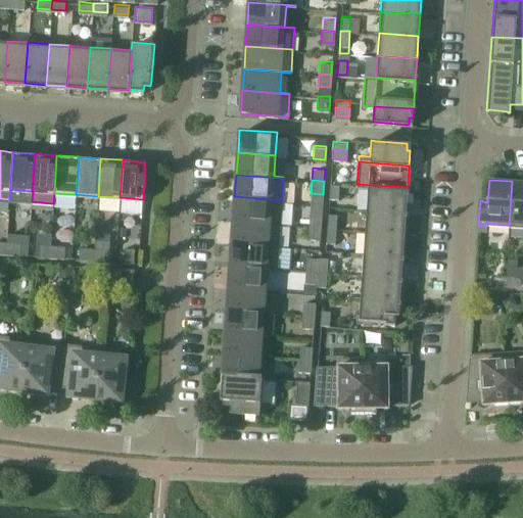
[(522,226),(522,182),(512,181),(509,225),(522,226)]
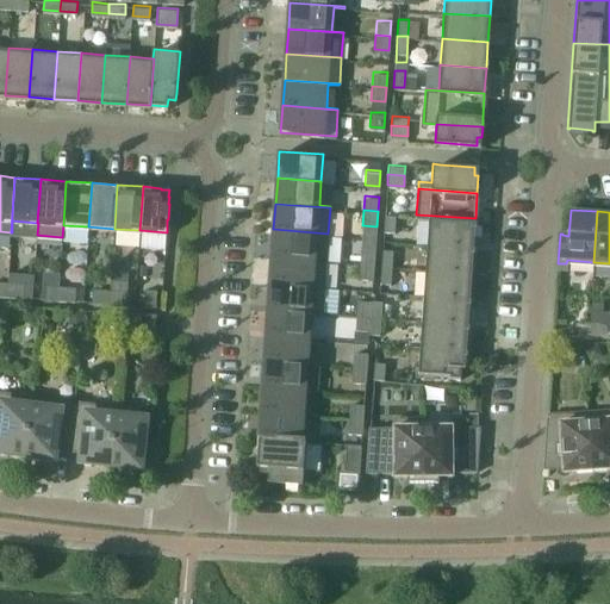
[(394,230),(396,213),(385,213),(384,230),(394,230)]
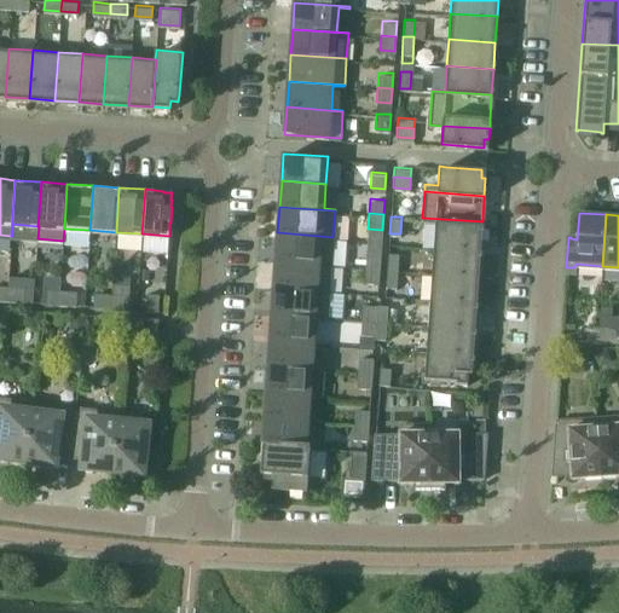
[(480,248),(482,221),(422,218),(422,219),(435,220),(434,246),(480,248)]
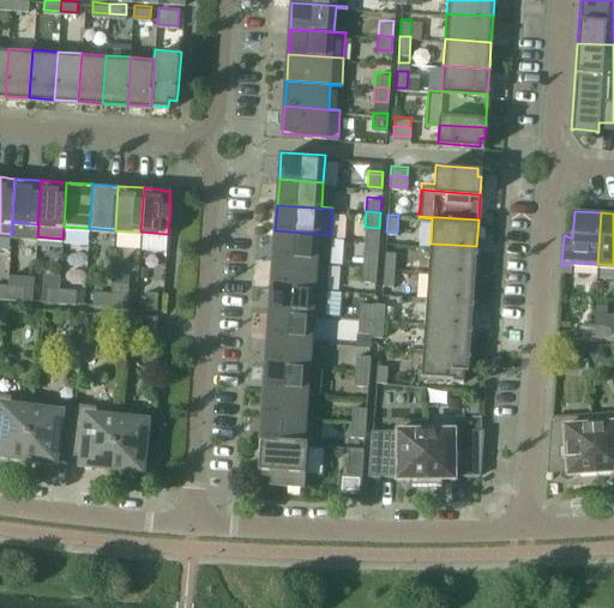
[(329,260),(330,235),(275,230),(274,257),(329,260)]
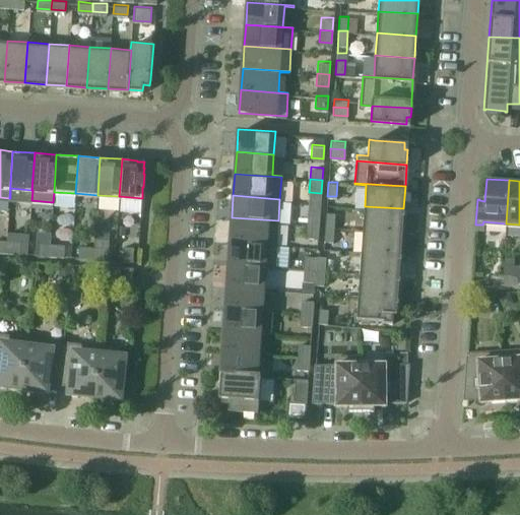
[(402,231),(403,208),(365,206),(363,228),(402,231)]
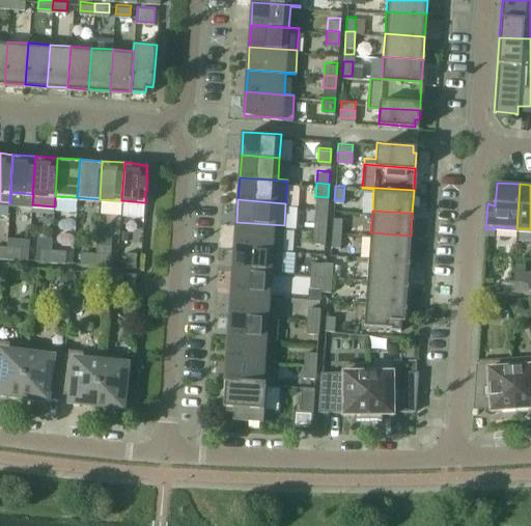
[(313,227),(326,228),(327,216),(314,215),(313,227)]
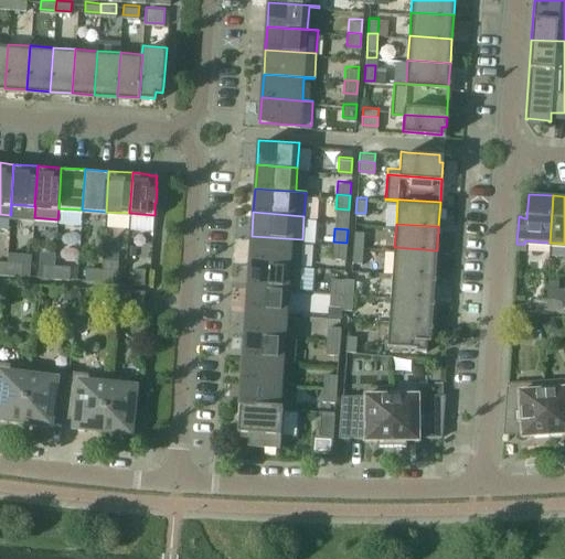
[(353,245),(363,245),(364,229),(354,229),(353,245)]
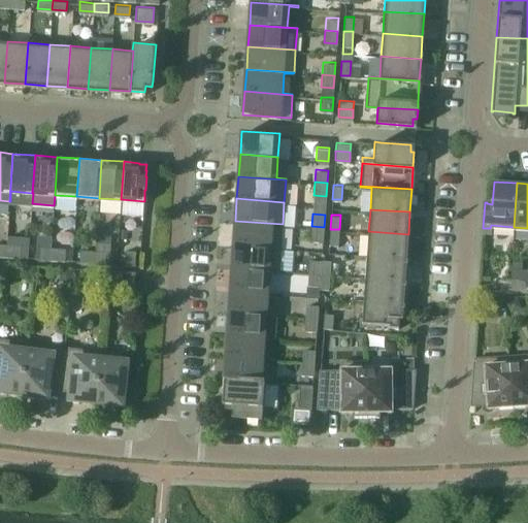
[(281,247),(283,224),(235,221),(233,243),(281,247)]
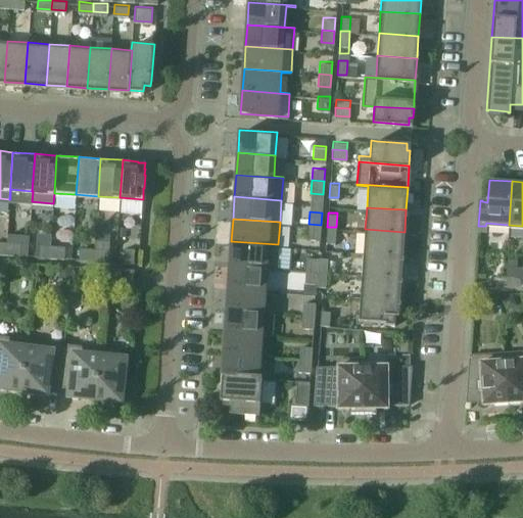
[(320,238),(321,225),(308,224),(307,237),(320,238)]
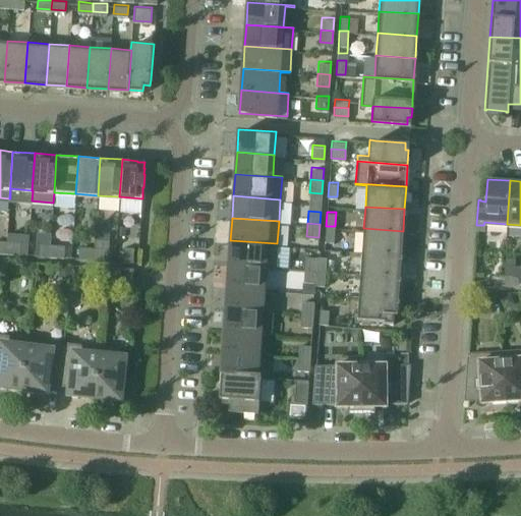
[(334,241),(335,226),(326,226),(325,240),(334,241)]
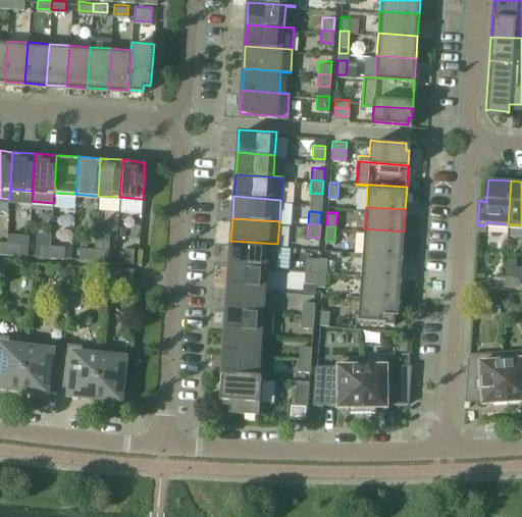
[(402,254),(404,231),(364,228),(363,251),(402,254)]
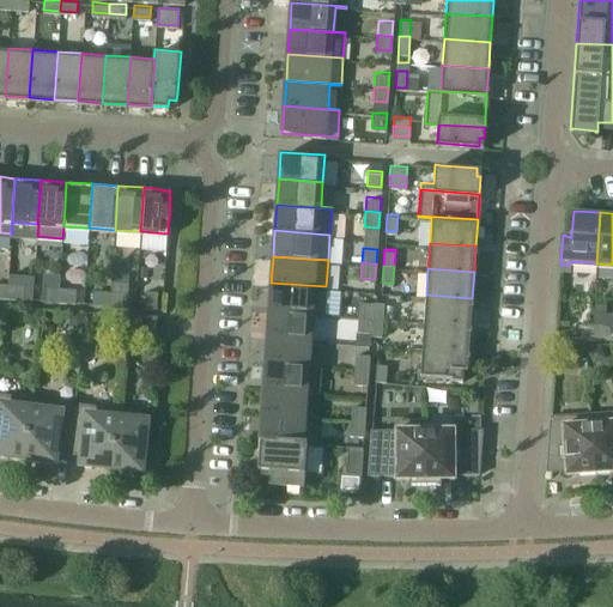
[(7,283),(6,296),(23,297),(24,284),(7,283)]
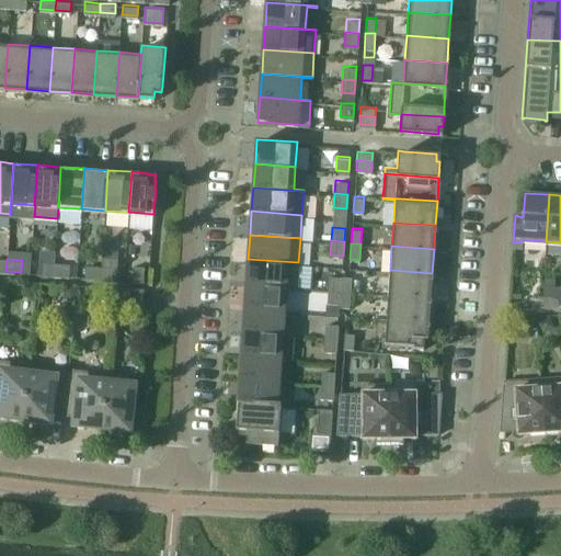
[(297,286),(298,262),(248,259),(247,282),(297,286)]
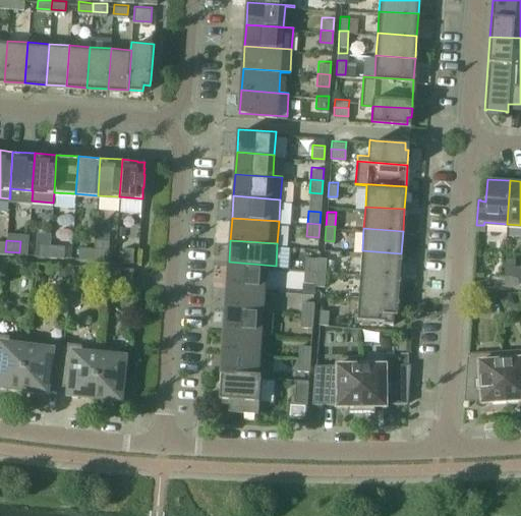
[(49,254),(50,243),(36,242),(35,253),(49,254)]
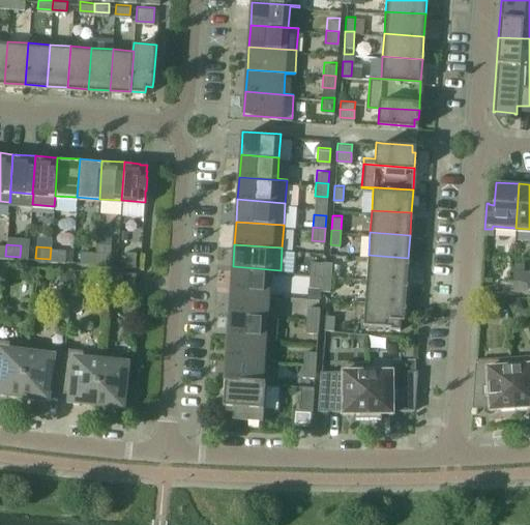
[(51,248),(50,259),(64,260),(65,249),(51,248)]
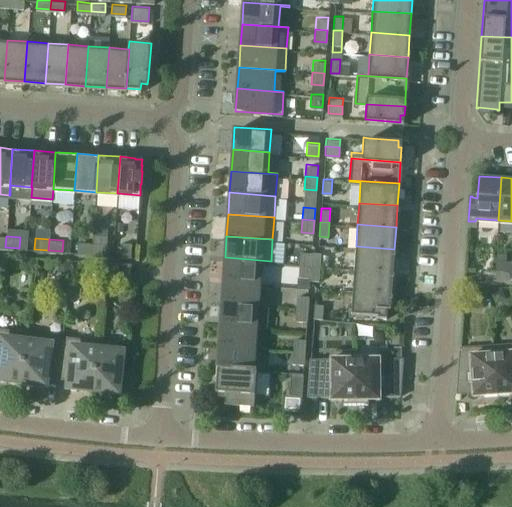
[(91,253),(92,242),(78,241),(77,252),(91,253)]
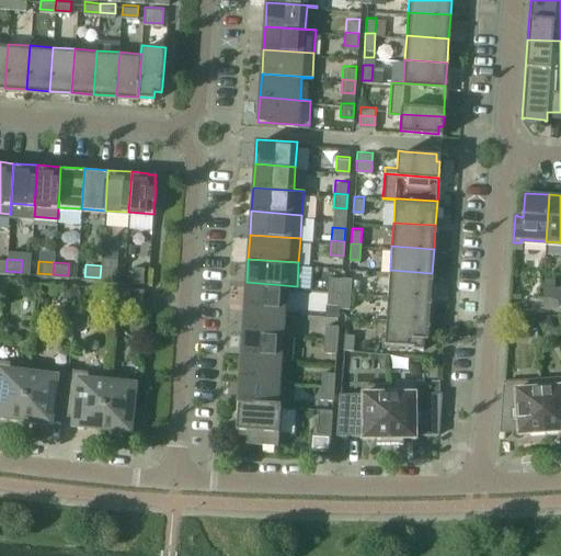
[(142,281),(144,265),(133,264),(132,280),(142,281)]
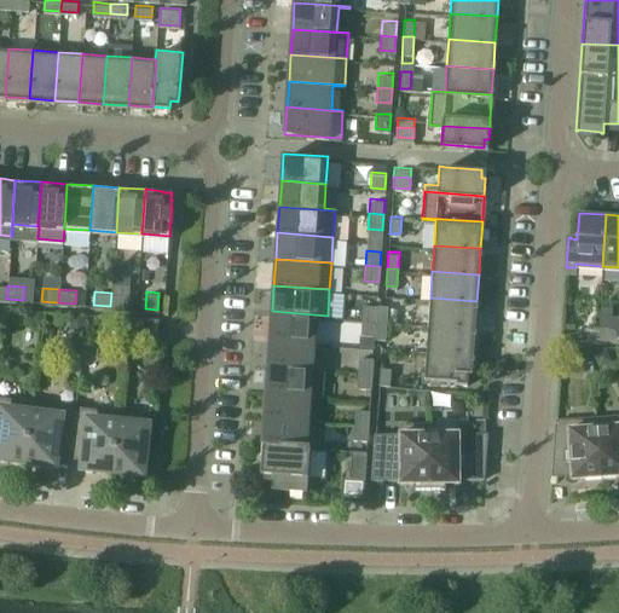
[(111,293),(110,306),(127,307),(128,294),(111,293)]
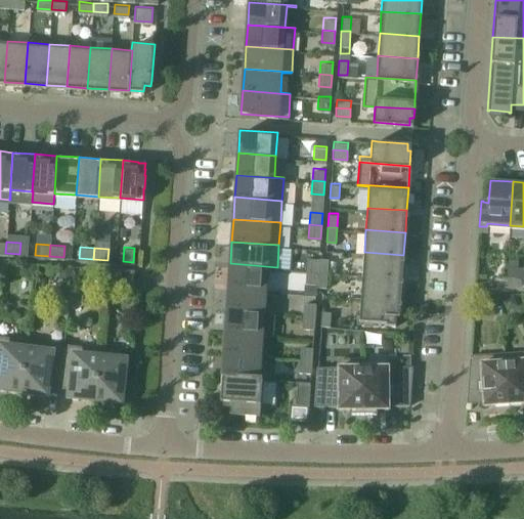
[(402,277),(403,255),(364,252),(362,274),(402,277)]
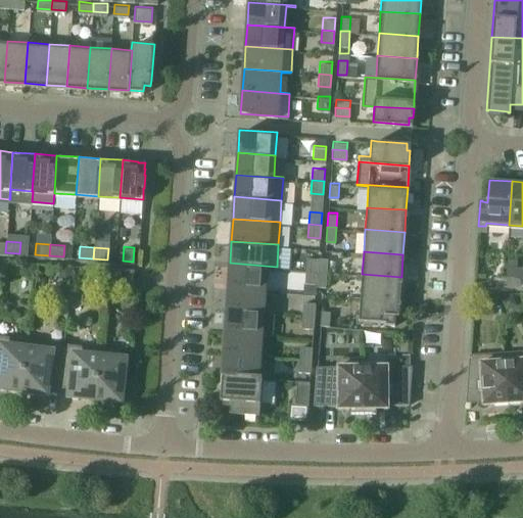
[(305,269),(318,270),(318,256),(305,255),(305,269)]
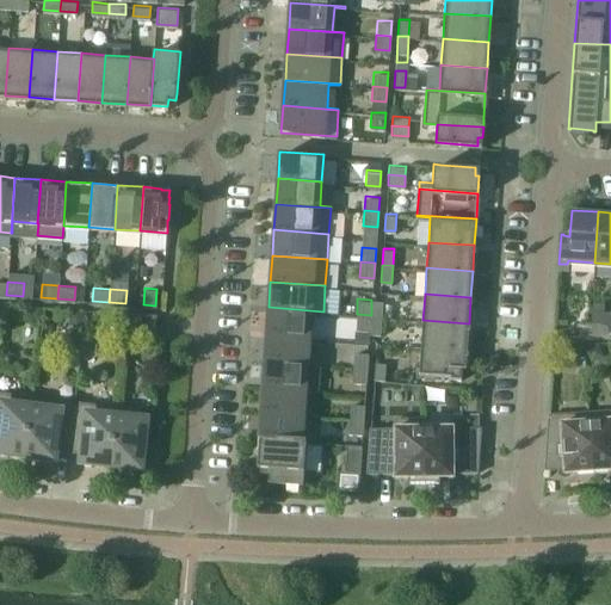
[(383,300),(376,300),(372,300),(371,316),(382,318),(383,300)]
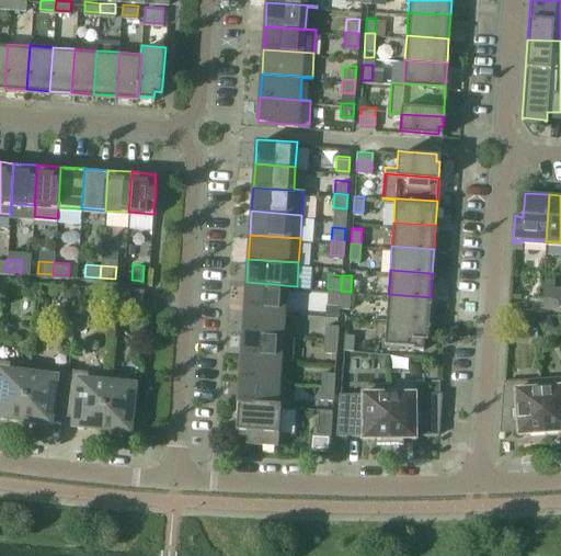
[(297,287),(297,286),(247,282),(244,306),(285,309),(286,286),(297,287)]
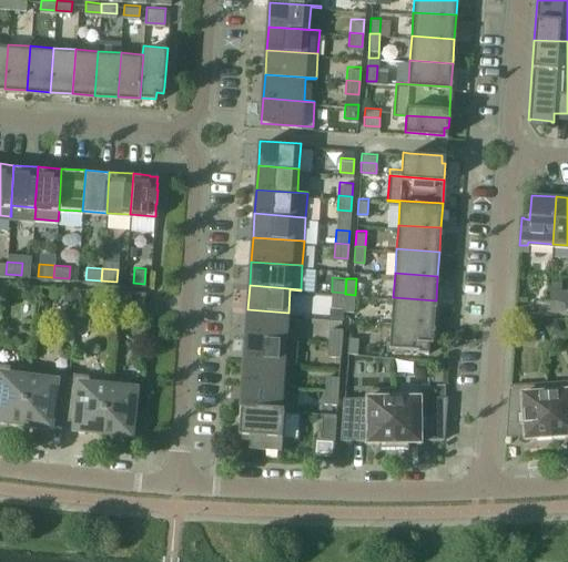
[(66,286),(64,293),(69,298),(75,298),(75,287),(66,286)]
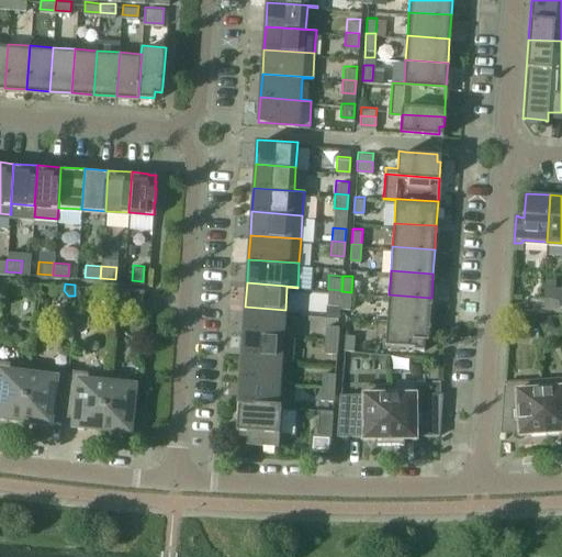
[(116,286),(115,301),(142,303),(143,288),(116,286)]
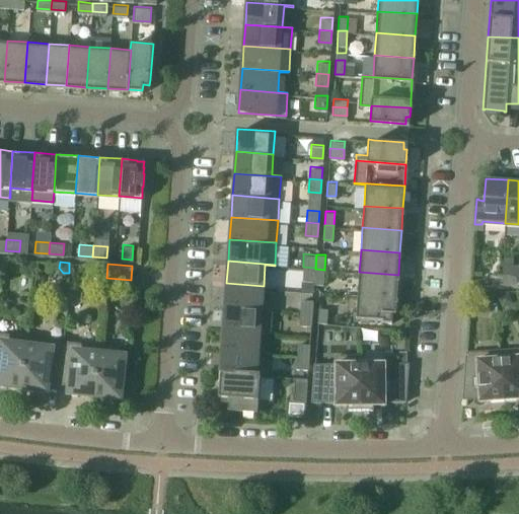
[(314,280),(315,268),(303,267),(302,279),(314,280)]
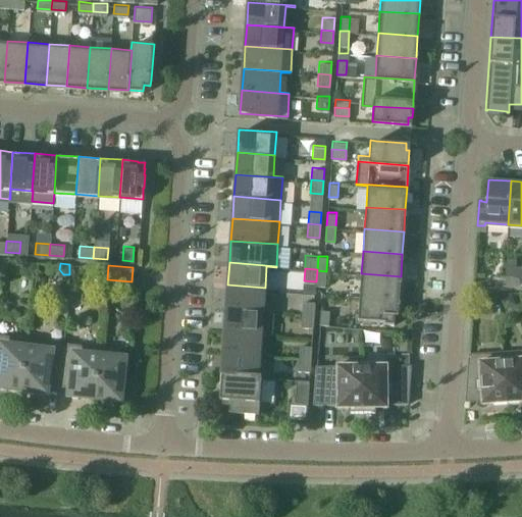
[(325,285),(326,271),(317,270),(316,285),(325,285)]
